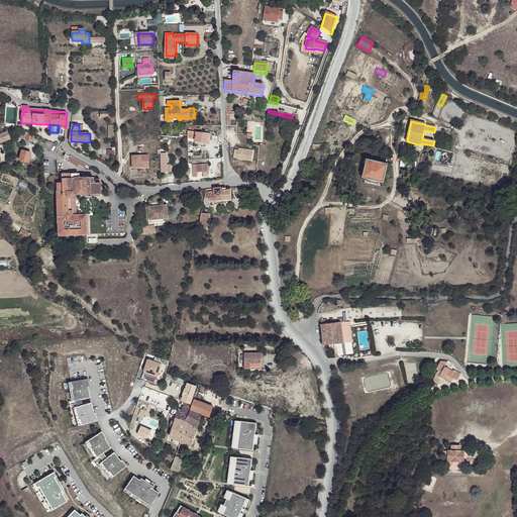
[(189,126),(189,131),(189,135),(189,141),(209,144),(210,135),(207,135),(207,132),(201,132),(202,128),(197,128),(197,126),(189,126)]
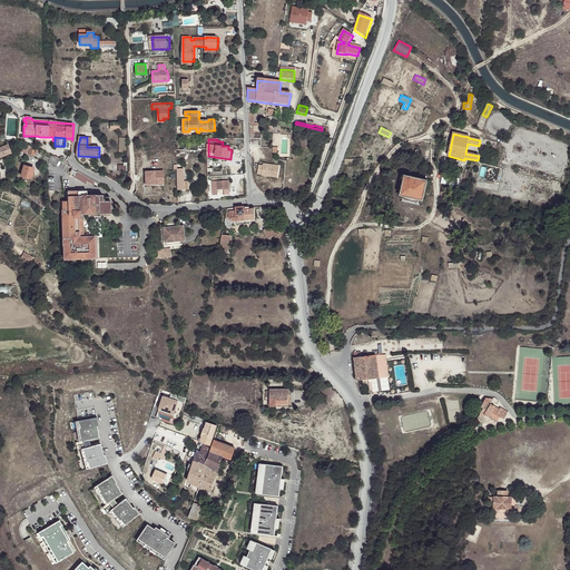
[(30,147),(28,145),(18,145),(17,151),(33,156),(35,150),(32,149),(31,148),(30,147)]
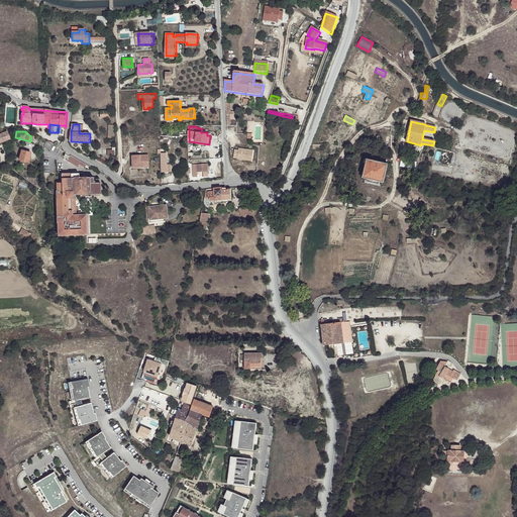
[(0,143),(10,139),(8,132),(0,135),(0,143)]
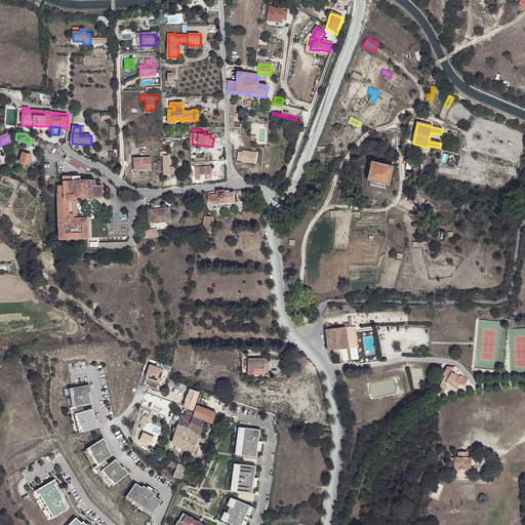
[(54,147),(46,143),(43,151),(51,155),(54,147)]
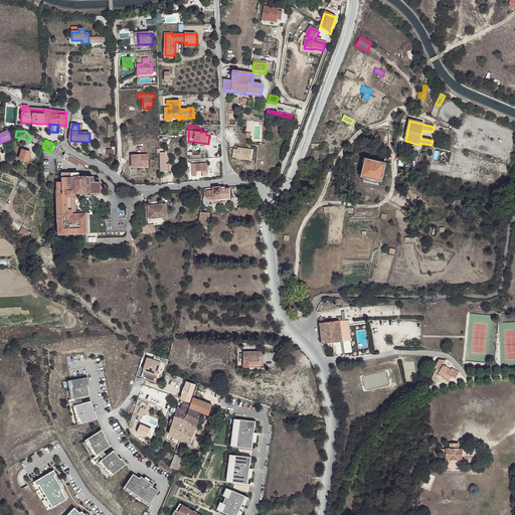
[(110,147),(110,149),(106,149),(106,155),(114,155),(114,147),(110,147)]
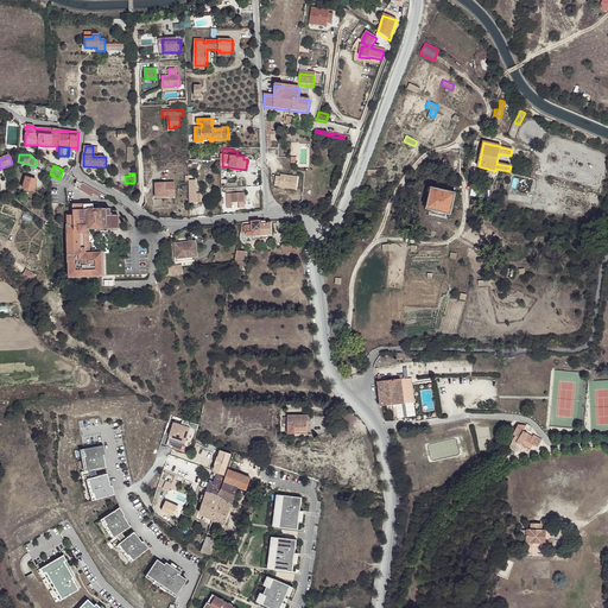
[(33,191),(37,179),(25,176),(24,181),(23,179),(21,183),(24,183),(23,188),(33,191)]
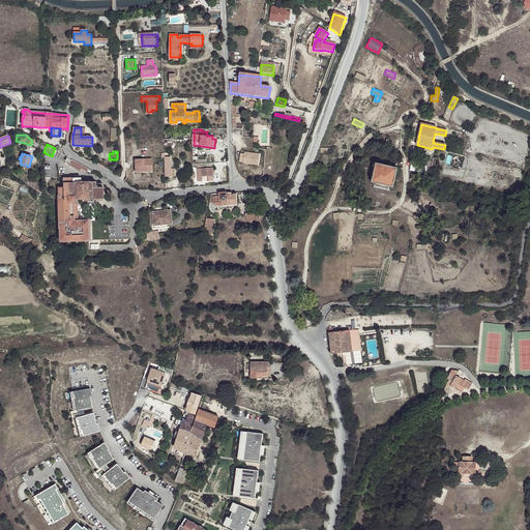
[(85,168),(94,173),(68,158),(67,162),(70,164),(69,166),(72,168),(74,166),(83,171),(84,170),(85,168)]
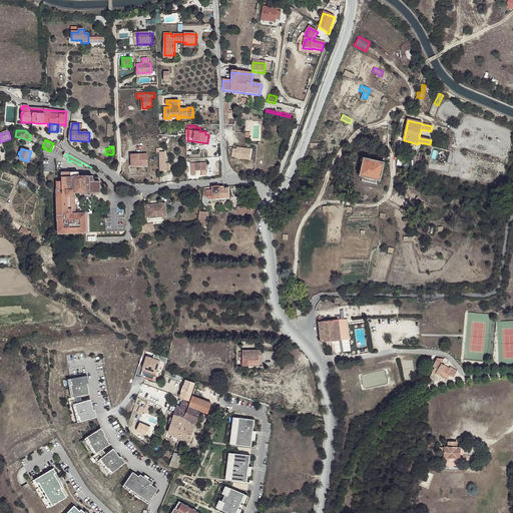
[(148,154),(131,154),(132,166),(140,166),(140,164),(149,164),(148,154)]
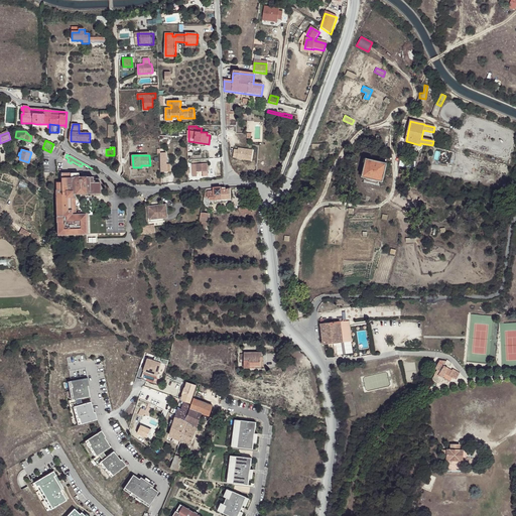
[(366,178),(377,181),(379,181),(382,181),(385,163),(366,160),(362,177),(366,178)]
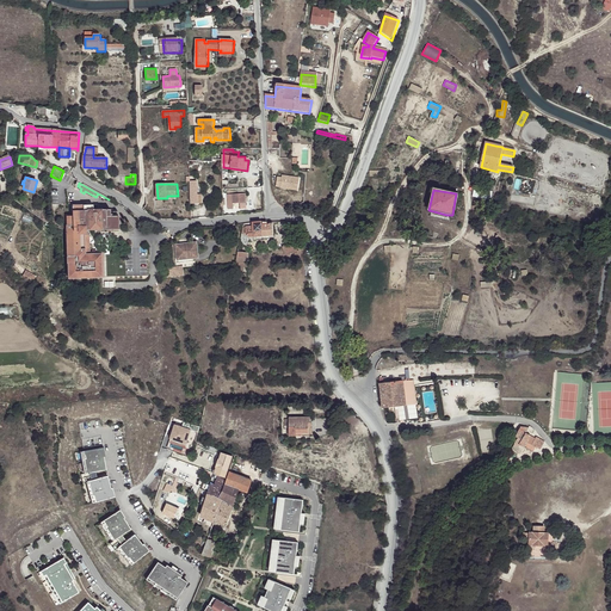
[(73,216),(67,216),(67,226),(68,267),(69,267),(69,283),(149,279),(148,266),(116,269),(116,265),(102,266),(102,254),(91,254),(90,230),(119,229),(118,211),(112,211),(112,209),(106,209),(98,209),(98,204),(87,205),(86,203),(84,203),(84,205),(73,205),(73,216)]
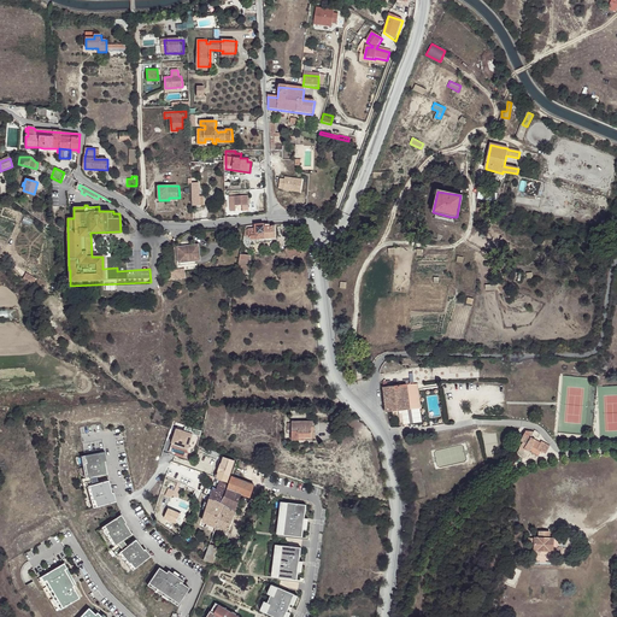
[(251,236),(251,240),(257,240),(257,241),(276,240),(275,234),(282,234),(282,235),(288,235),(288,233),(294,233),(293,228),(295,228),(295,223),(263,224),(254,224),(254,229),(247,230),(248,236),(251,236)]
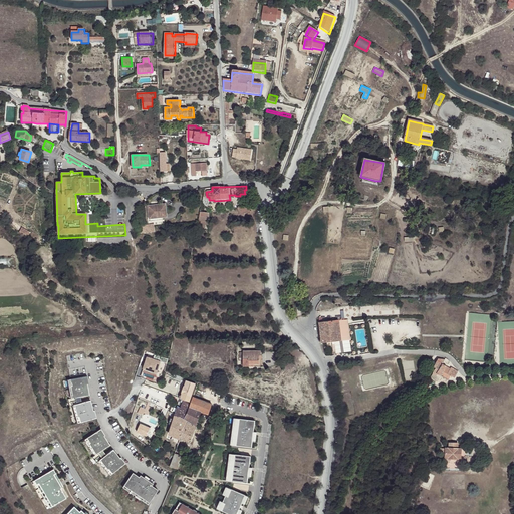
[(250,203),(237,207),(239,215),(252,211),(250,203)]
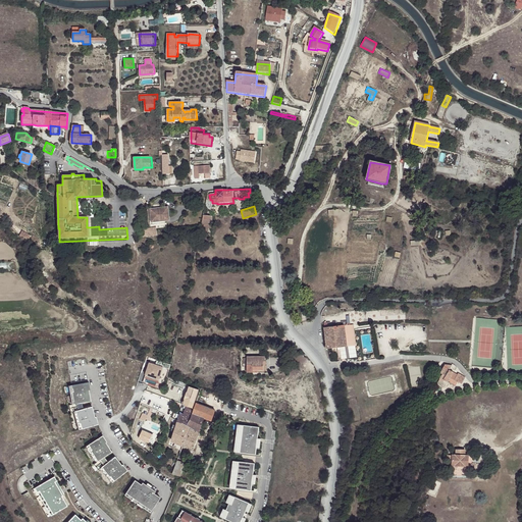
[(168,207),(151,209),(152,222),(152,224),(165,223),(165,218),(169,217),(168,207)]
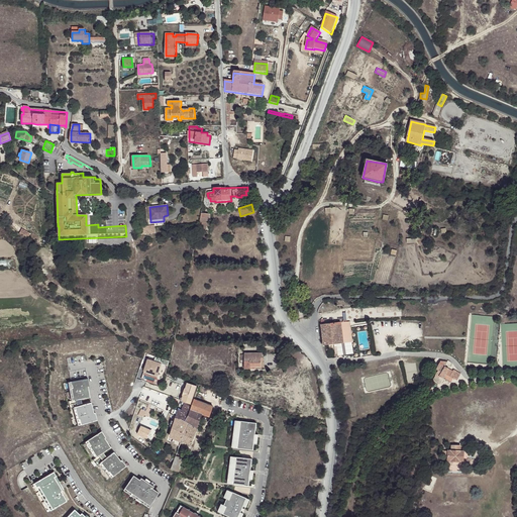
[(202,226),(207,226),(207,222),(210,222),(211,214),(202,213),(200,222),(202,222),(202,226)]
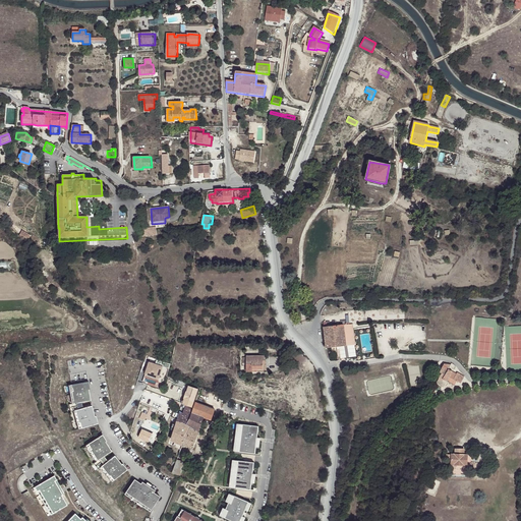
[(156,227),(150,227),(138,229),(139,237),(157,235),(156,227)]
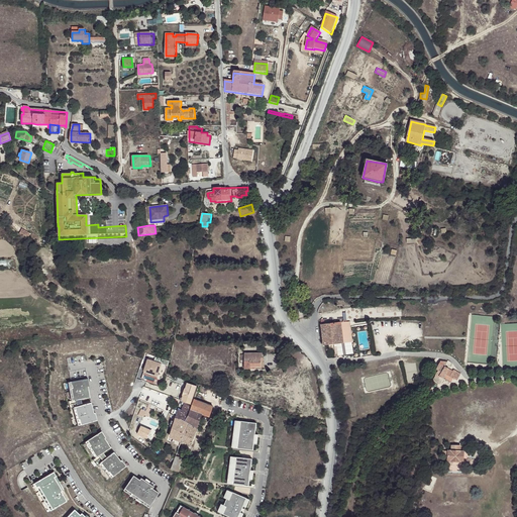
[(321,325),(323,345),(343,343),(341,327),(340,322),(322,324),(321,325)]
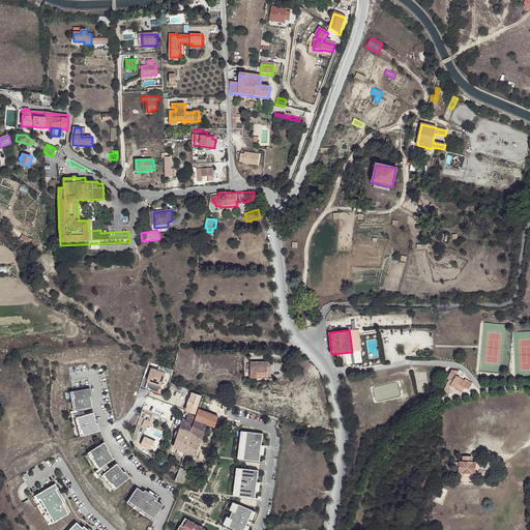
[(350,335),(352,352),(360,351),(359,334),(350,335)]
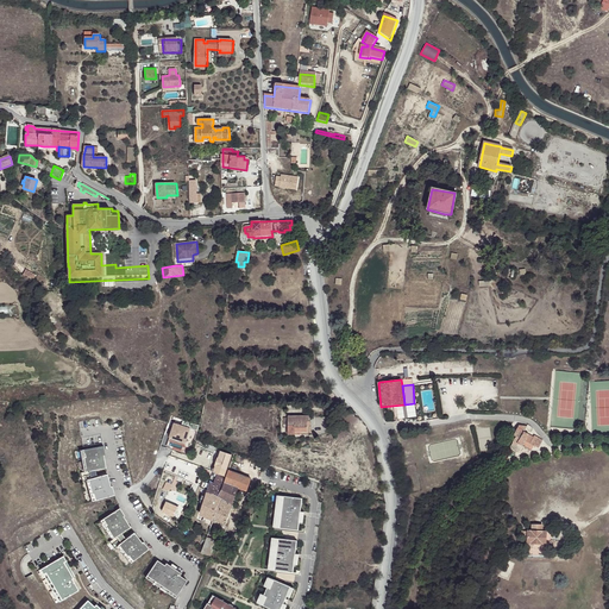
[(299,433),(313,432),(312,416),(290,418),(292,435),(299,435),(299,433)]
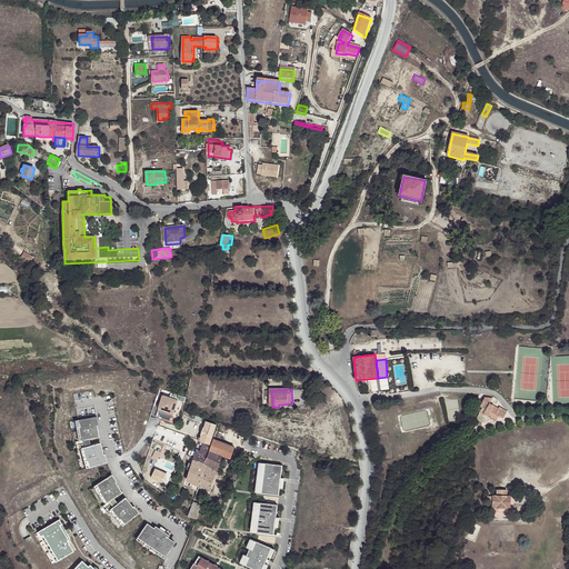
[(157,395),(140,390),(139,391),(139,393),(143,396),(142,397),(150,399),(151,398),(156,399),(157,395)]
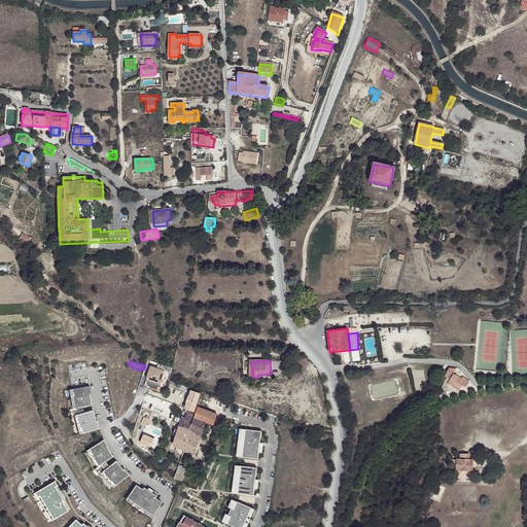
[(162,383),(165,371),(150,367),(147,380),(162,383)]
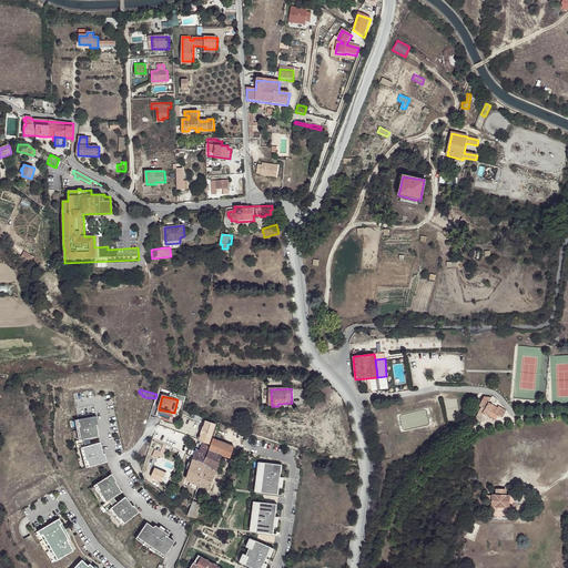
[(497,416),(503,418),(506,411),(499,406),(498,407),(489,403),(492,398),(489,398),(489,397),(487,396),(487,398),(484,397),(479,406),(482,407),(478,414),(483,416),(484,414),(495,421),(497,416)]
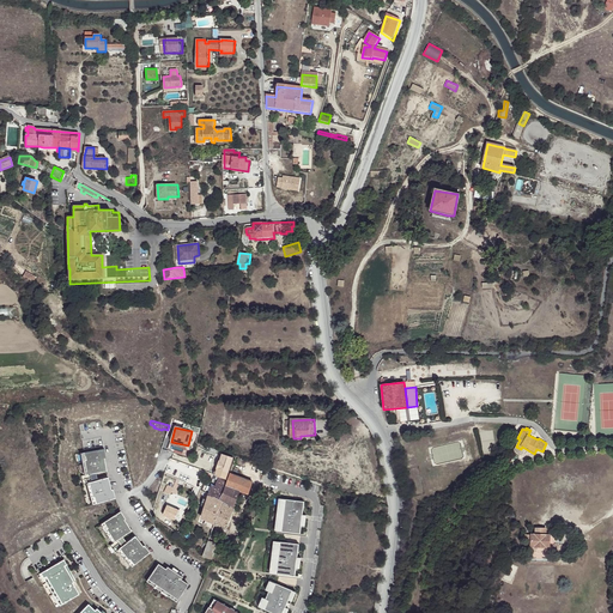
[(103,449),(84,453),(85,459),(84,460),(86,474),(95,473),(105,471),(103,457),(105,457),(103,449)]
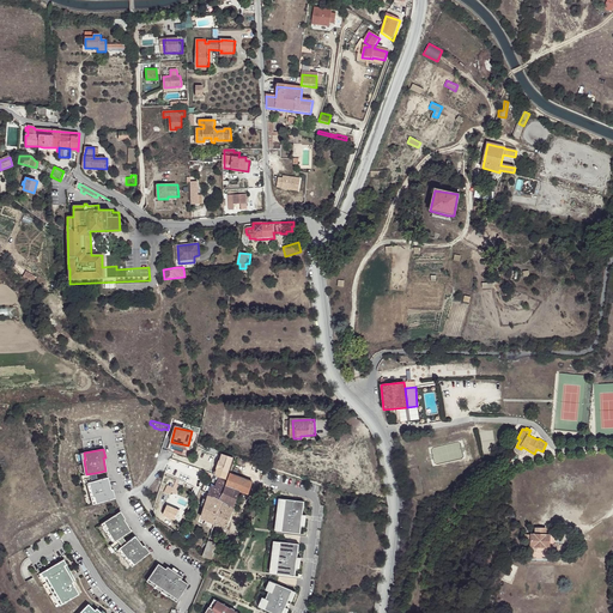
[(220,461),(216,475),(226,479),(234,457),(223,454),(220,461)]
